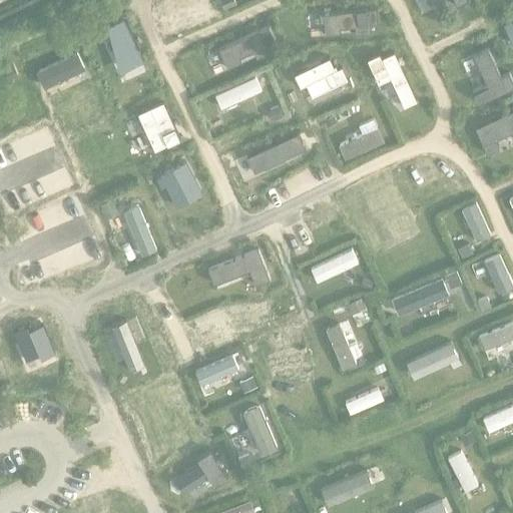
[(234,0),(220,0),(224,8),(236,3),(234,0)]
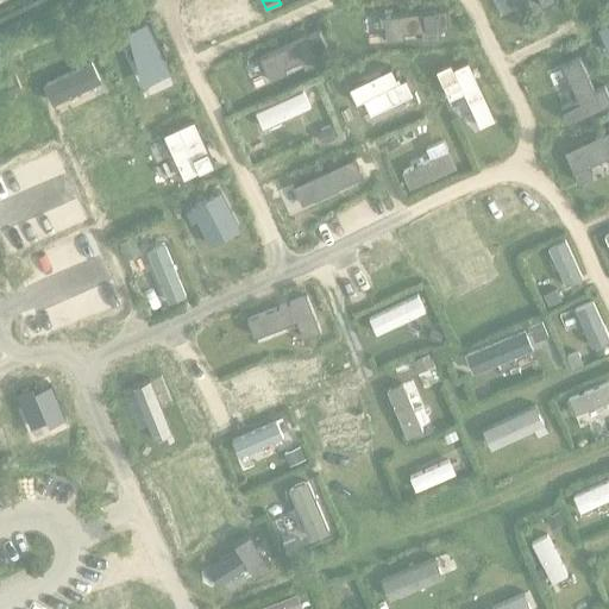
[(504,0),(488,0),(500,23),(513,17),(504,0)]
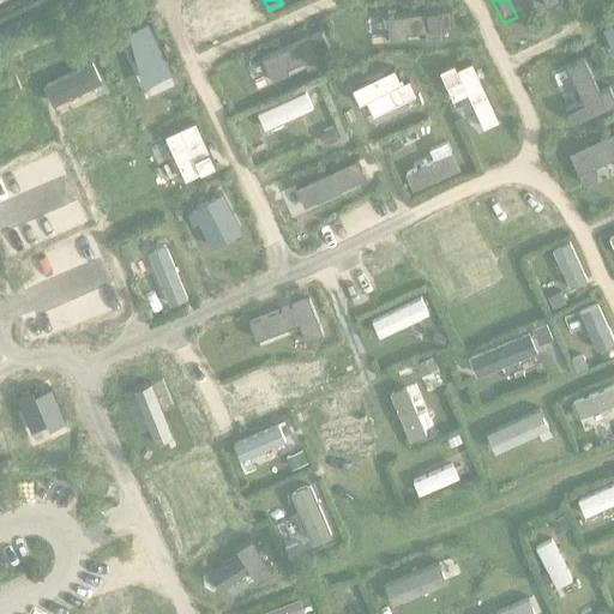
[(148,17),(108,36),(115,53),(136,42),(139,50),(158,41),(148,17)]
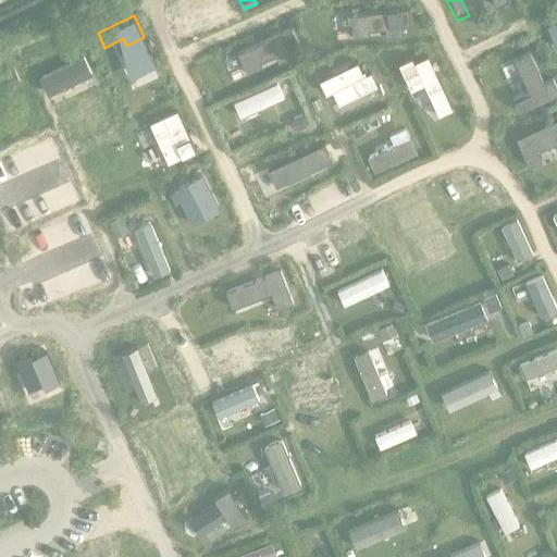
[(528,25),(489,44),(494,56),(533,38),(528,25)]
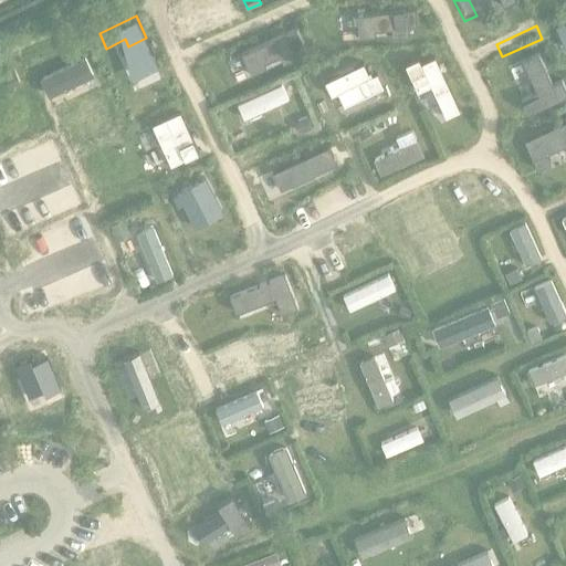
[(522,96),(528,111),(565,93),(565,83),(563,75),(553,80),(540,50),(524,58),(537,90),(522,96)]
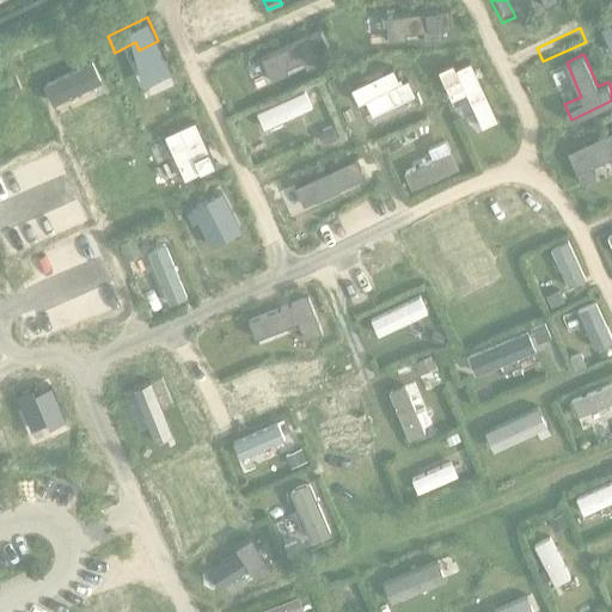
[(292,104),(258,118),(263,132),(277,126),(281,135),(292,130),(287,121),(297,117),(292,104)]
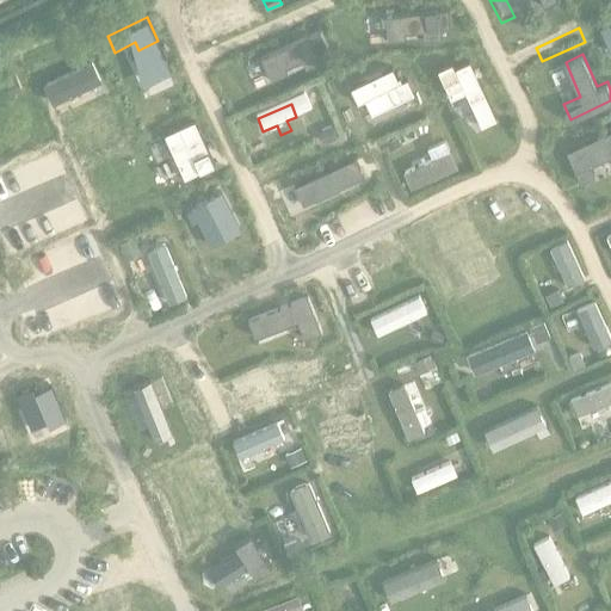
[(332,124),(316,131),(322,143),(337,136),(332,124)]
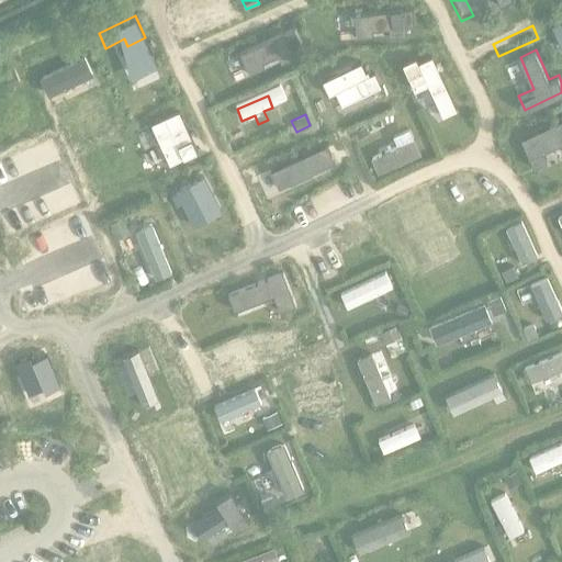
[(561,117),(520,136),(534,165),(547,159),(542,149),(561,141),(561,117)]
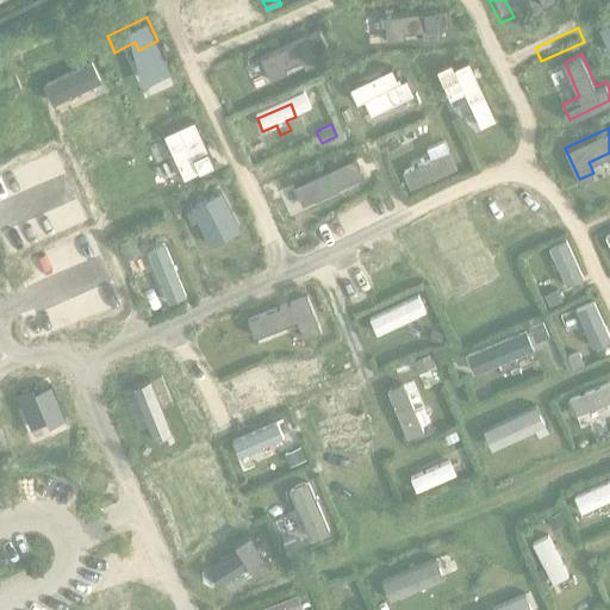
[(396,137),(385,142),(388,150),(399,144),(396,137)]
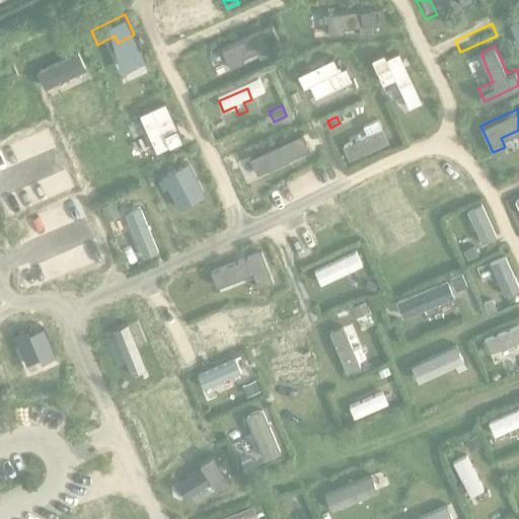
[(367,133),(343,144),(349,158),(388,140),(377,118),(363,124),(367,133)]
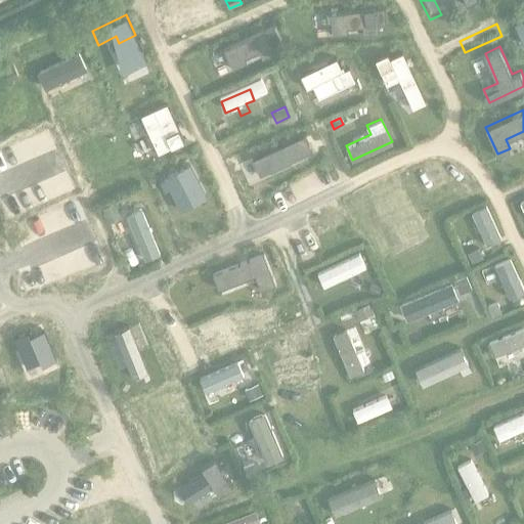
[(84,189),(46,206),(53,221),(91,205),(84,189)]
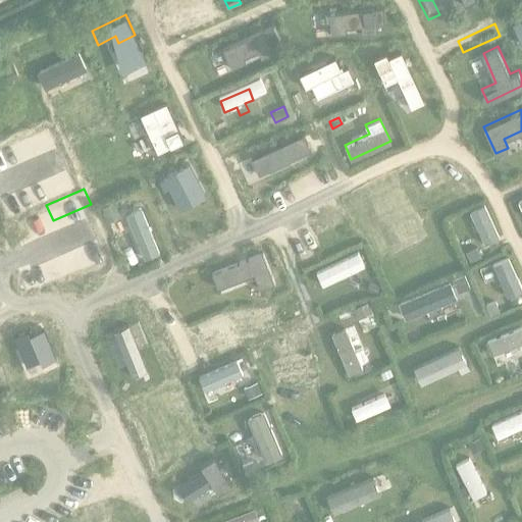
[(396,190),(381,197),(400,235),(413,227),(396,190)]
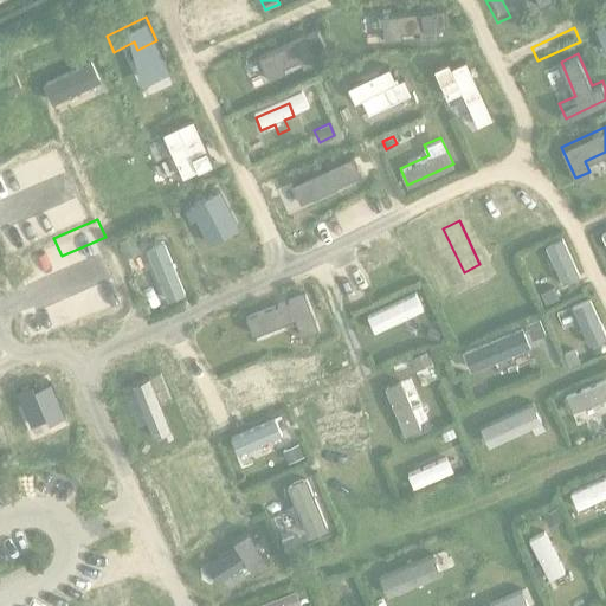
[(133,237),(120,242),(126,257),(139,251),(133,237)]
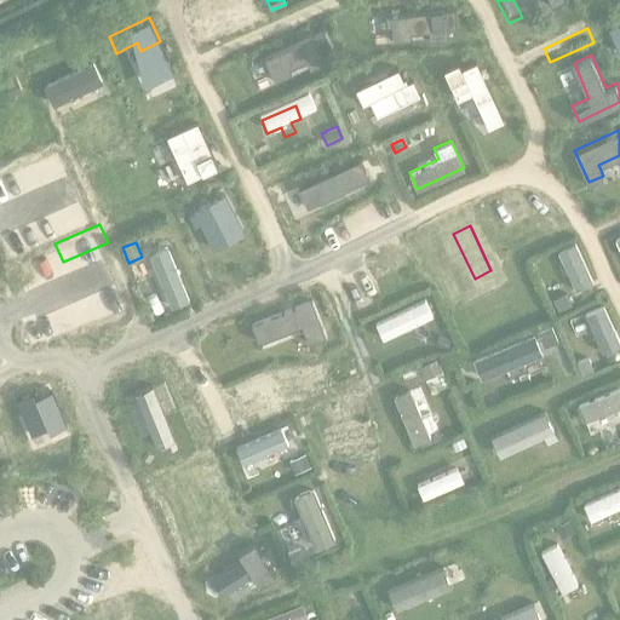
[(573,246),(541,259),(546,273),(579,258),(573,246)]
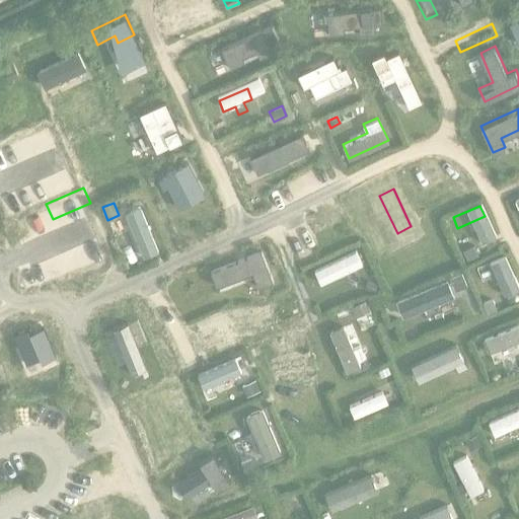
[(119,216),(107,221),(125,262),(136,257),(119,216)]
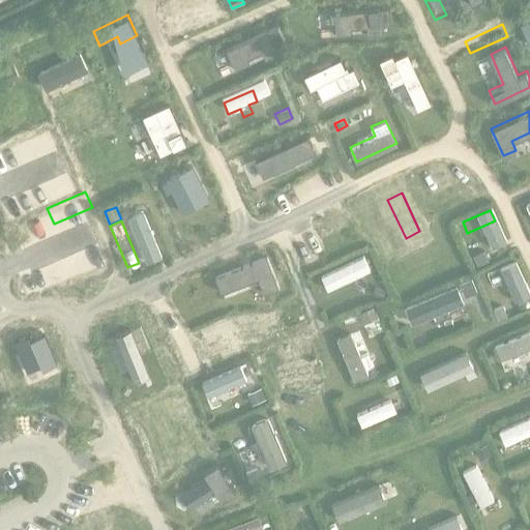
[(98,234),(56,253),(65,273),(107,254),(98,234)]
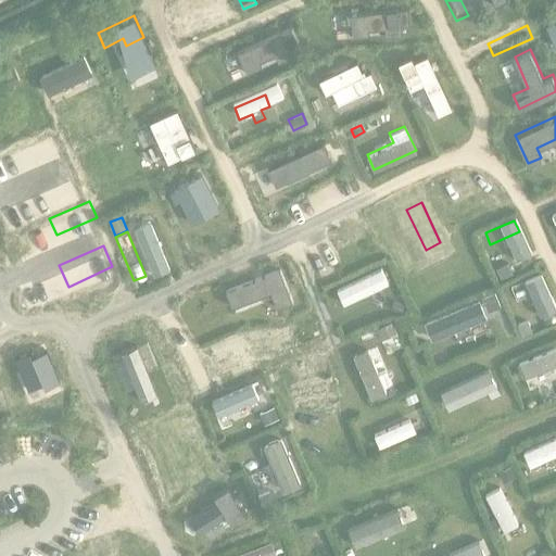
[(506,263),(495,267),(500,278),(512,273),(506,263)]
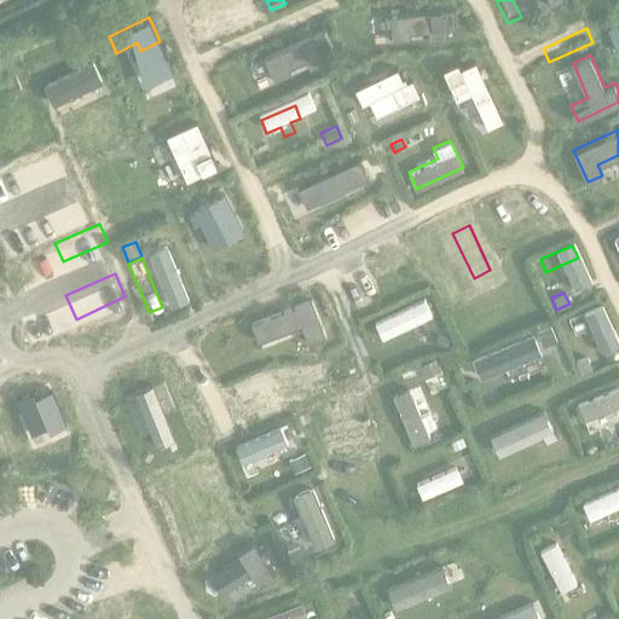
[(305,295),(260,316),(267,330),(312,310),(305,295)]
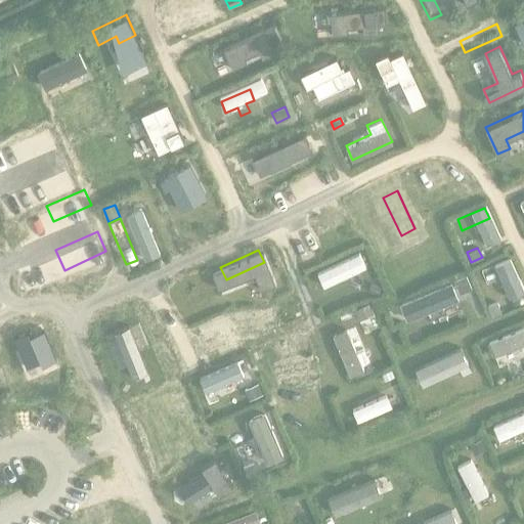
[(364,267),(359,255),(322,271),(328,284),(364,267)]
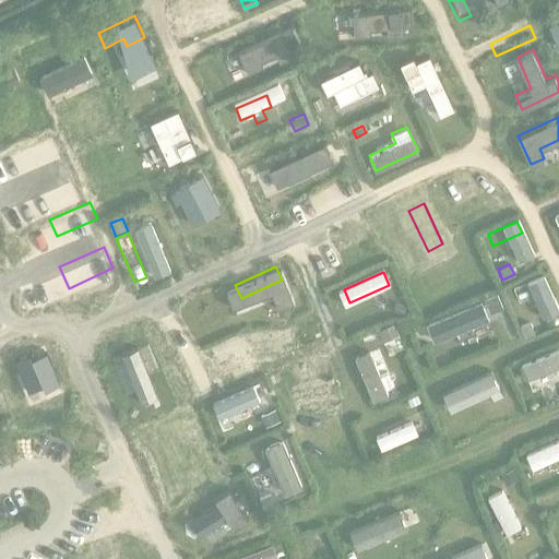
[(497,294),(484,298),(489,313),(502,308),(497,294)]
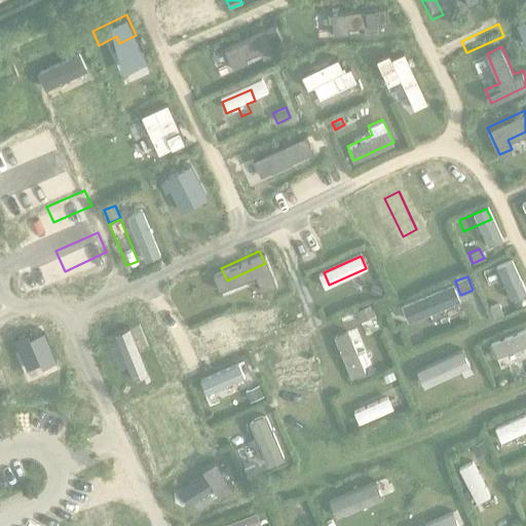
[(373,286),(370,293),(379,296),(382,290),(373,286)]
